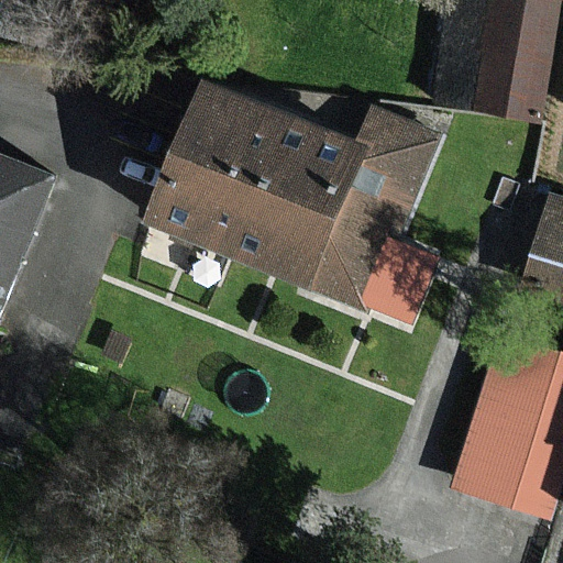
[(562,6),(562,0),(446,0),(429,100),(542,120),(562,6)]
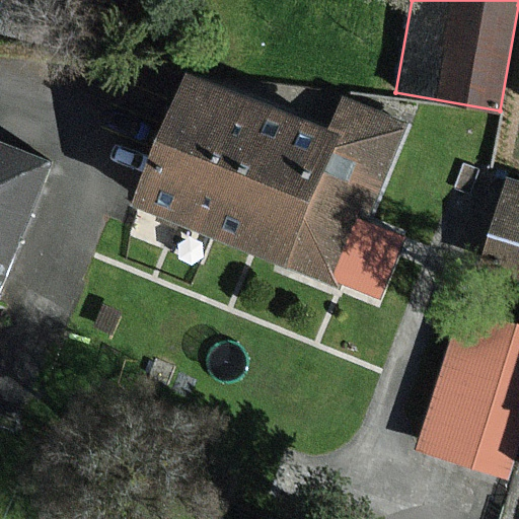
[(334,137),(196,80),(142,209),(340,291),(408,128),(347,103),(334,137)]
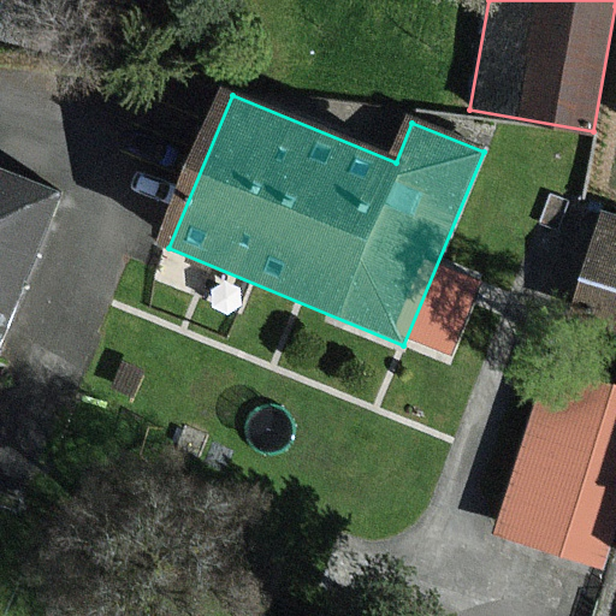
[(0,344),(60,190),(0,167),(0,344)]
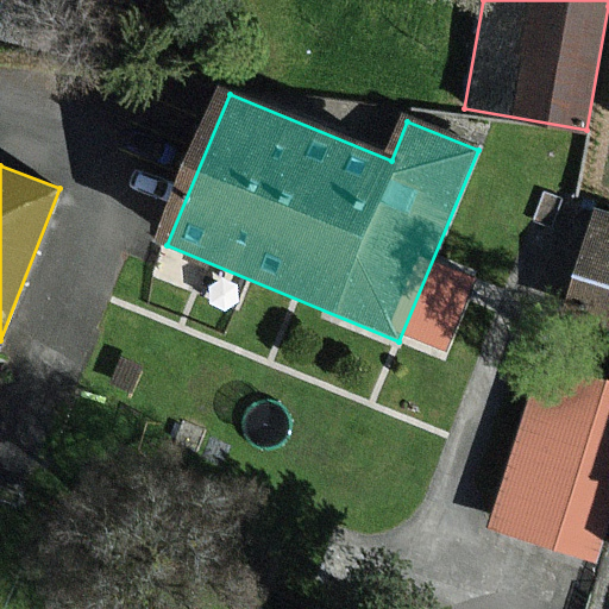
[(608,312),(608,199),(598,196),(564,297),(608,312)]
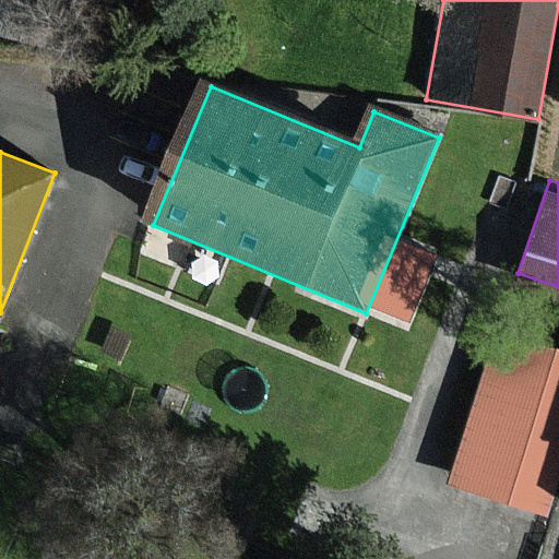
[(558,472),(558,352),(497,333),(452,478),(548,508),(558,472)]
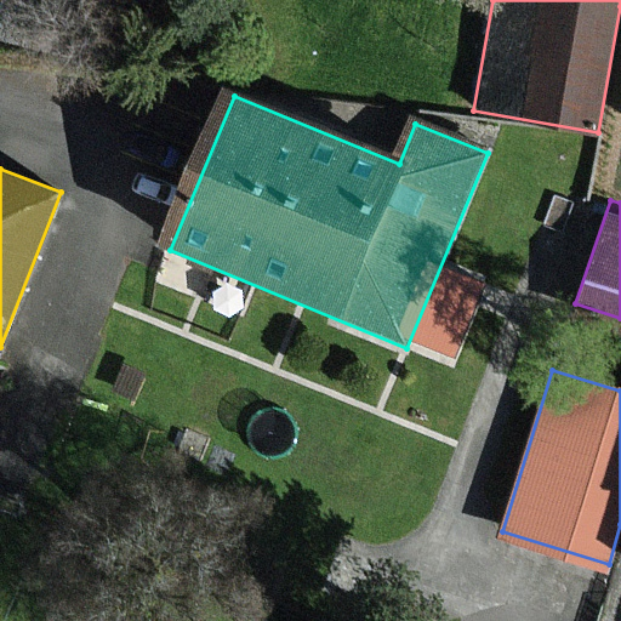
All buildings are outlined.
